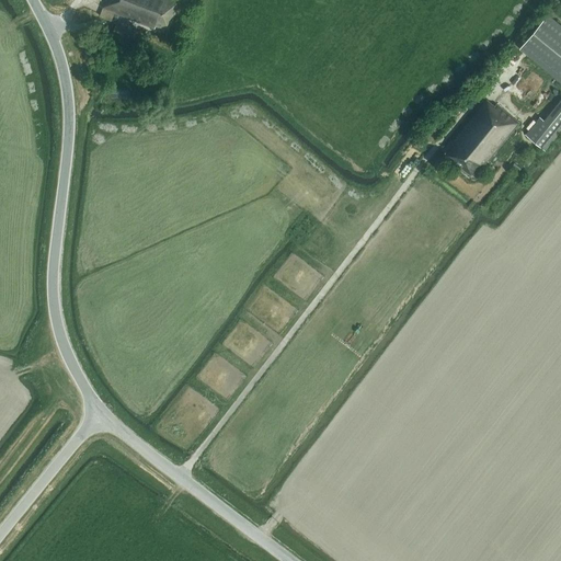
[(155,29),(157,25),(169,30),(180,0),(105,0),(103,9),(100,16),(112,21),(114,13),(155,29)]
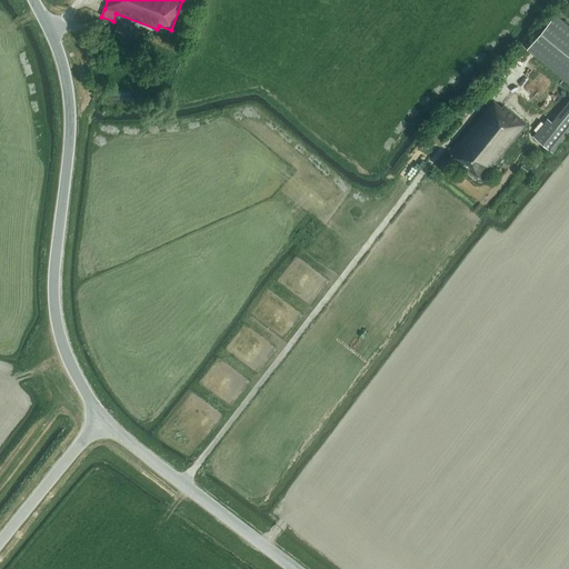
[(568,82),(568,25),(556,13),(527,49),(568,82)]
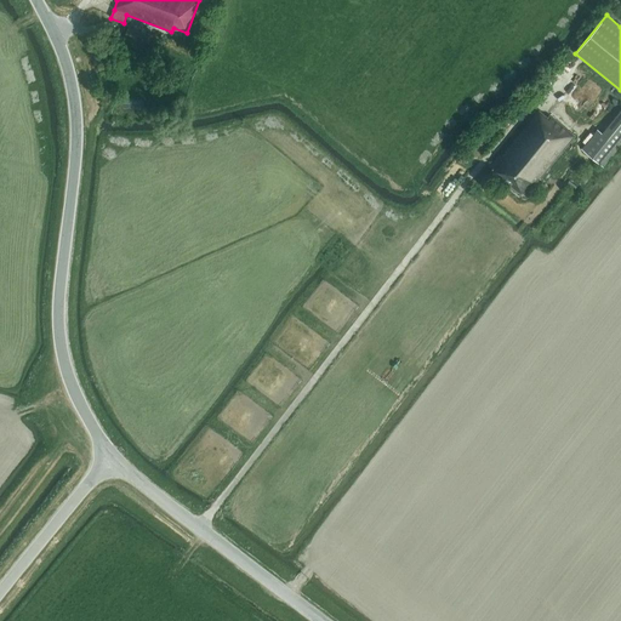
[(127,27),(124,36),(136,41),(140,32),(127,27)]
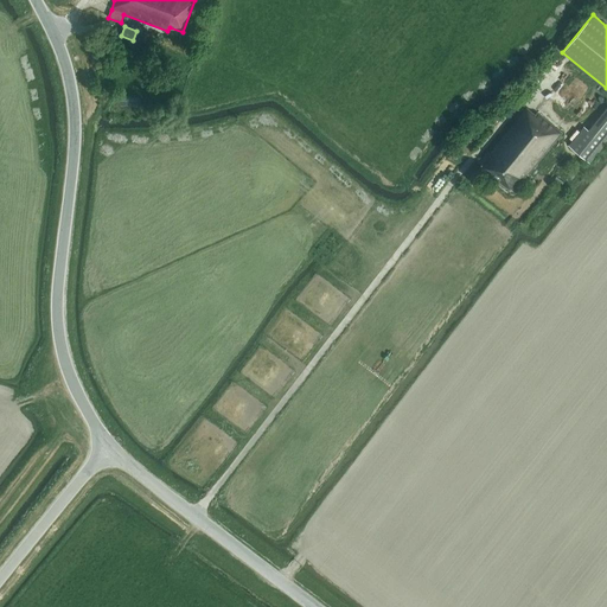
[(133,70),(136,61),(129,58),(126,68),(133,70)]
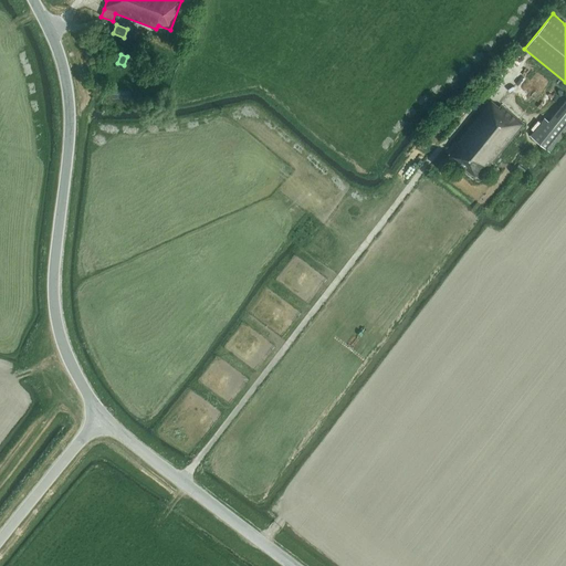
[(499,106),(490,98),(447,152),(453,157),(452,157),(472,174),(473,174),(479,178),(484,171),(483,170),(489,165),(494,169),(498,165),(493,161),(524,124),(500,104),(499,106)]
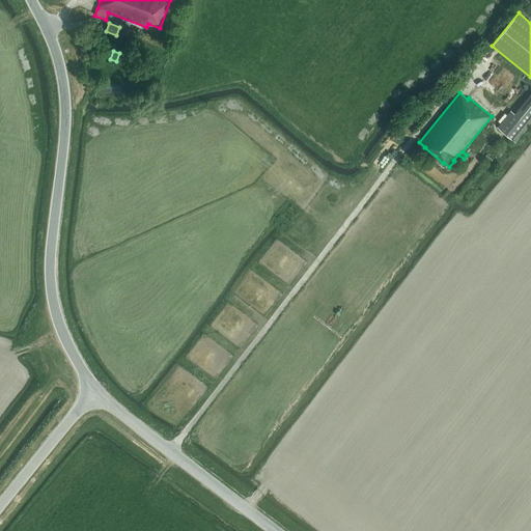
[(515,142),(529,124),(514,113),(510,110),(497,127),(515,142)]
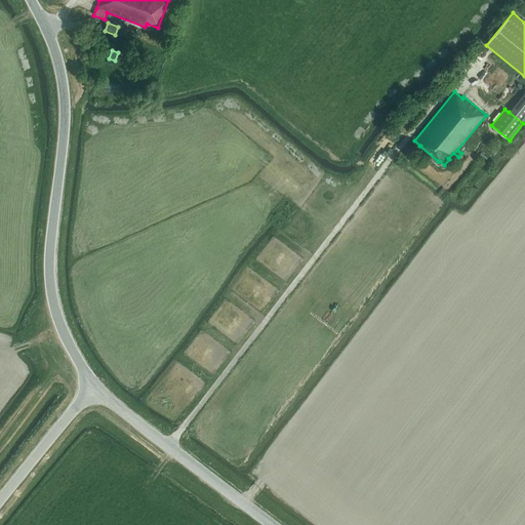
All buildings are outlined.
